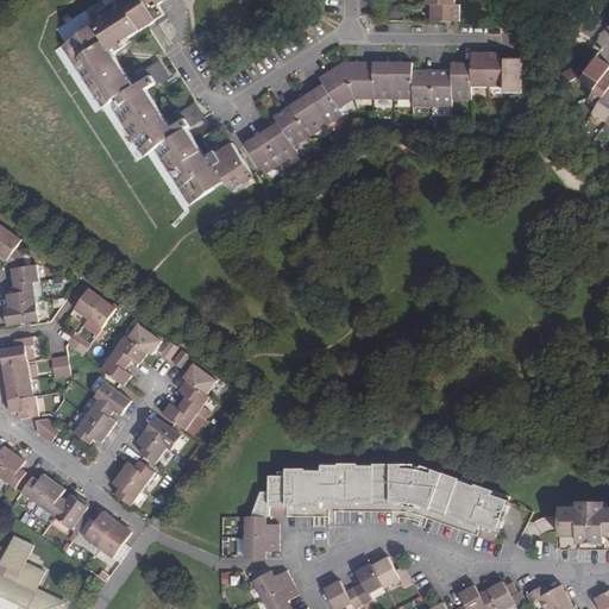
[(230,192),(252,176),(232,143),(215,154),(213,149),(203,155),(189,133),(186,129),(202,118),(194,105),(167,123),(145,89),(156,83),(156,85),(168,76),(158,62),(130,81),(112,54),(126,45),(123,42),(150,24),(155,20),(157,24),(167,18),(158,6),(165,0),(101,0),(56,30),(64,44),(55,51),(94,113),(101,108),(135,162),(146,155),(182,211),(224,183),(230,192)]
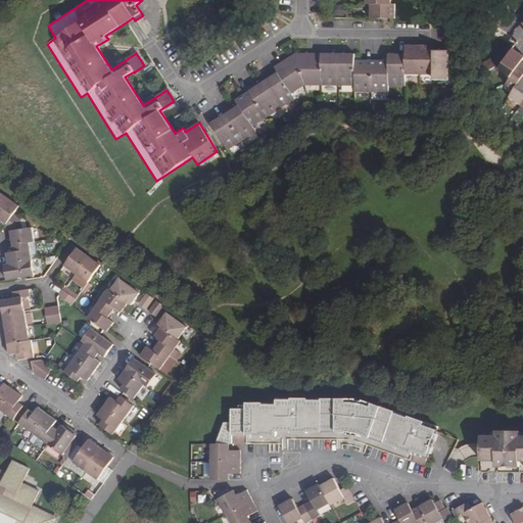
[(391,5),(391,0),(367,0),(367,5),(371,5),(370,18),(395,18),(395,4),(391,5)]
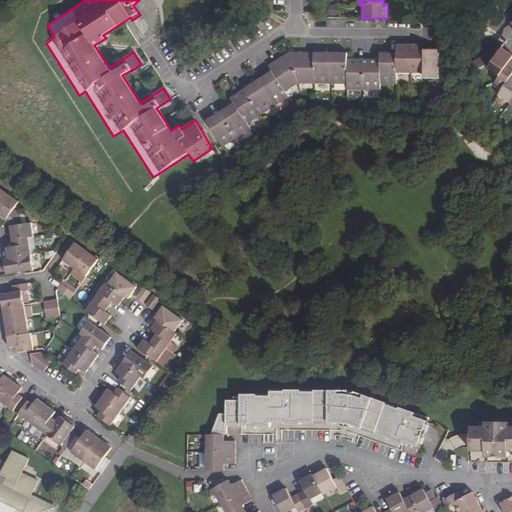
[(411,45),(396,45),(396,54),(396,73),(410,73),(411,45)]
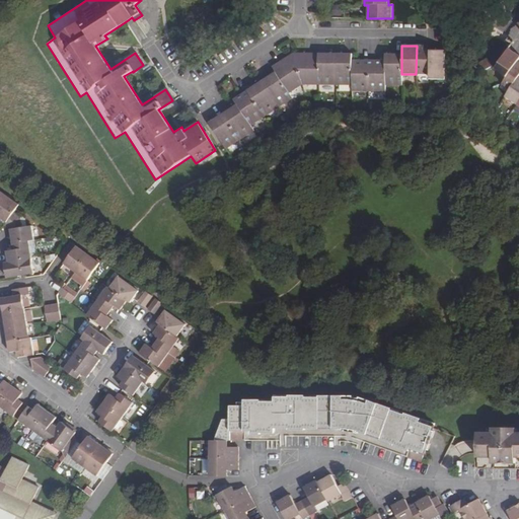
[(430,74),(430,51),(423,51),(423,46),(417,46),(416,74),(430,74)]
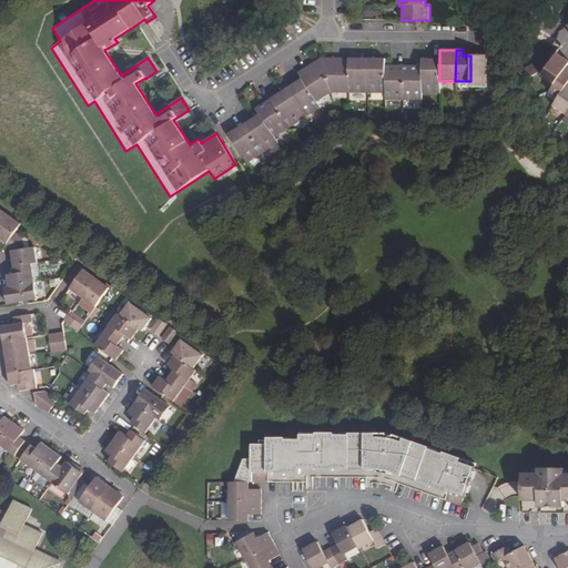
[(558,52),(543,74),(556,83),(567,67),(567,66),(567,59),(565,57),(558,52)]
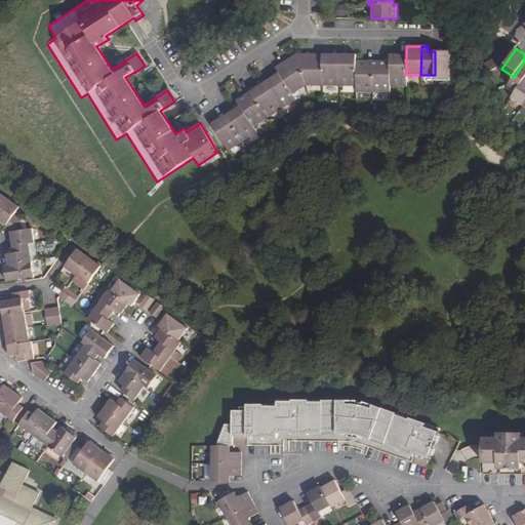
[(449,80),(449,51),(435,51),(435,75),(435,80),(449,80)]
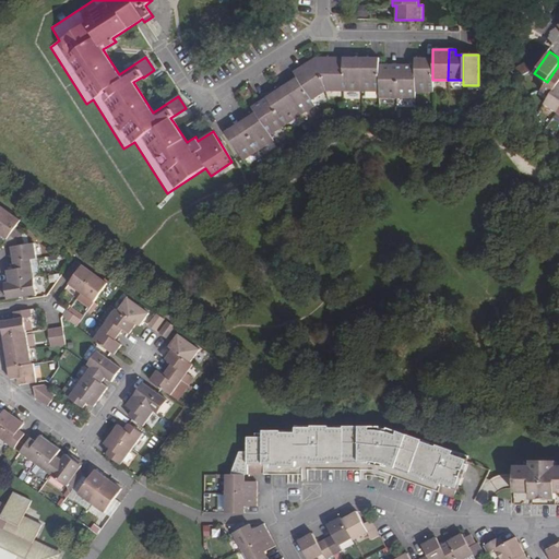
[(432,80),(432,59),(415,58),(414,66),(378,64),(378,58),(316,58),(293,72),(296,78),(251,108),(253,113),(225,132),(242,161),(273,141),(270,135),(314,106),(311,100),(325,91),(378,92),(378,98),(414,98),(414,93),(432,92),(432,80)]
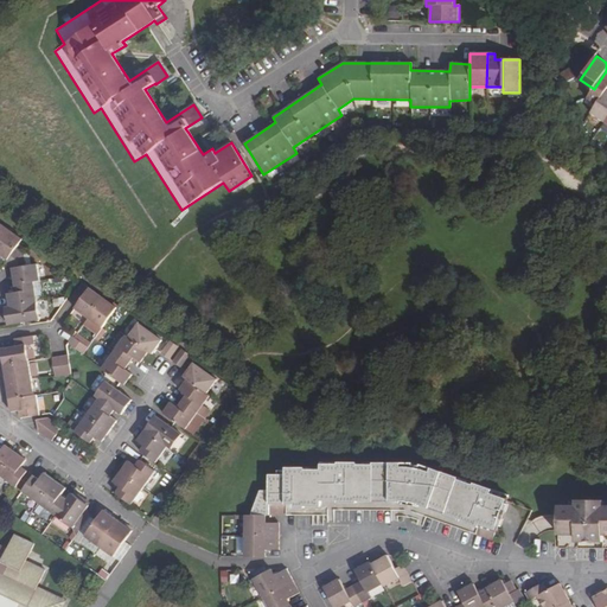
[(572,69),(562,74),(567,83),(576,77),(572,69)]
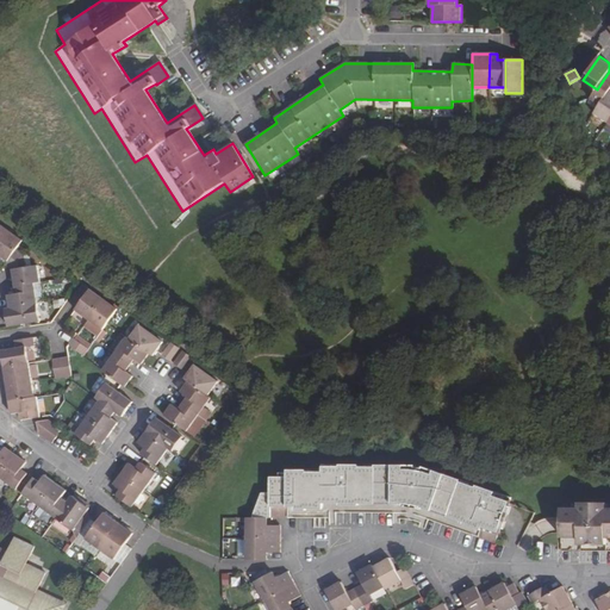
[(597,89),(591,99),(601,105),(609,91),(609,72),(597,89)]
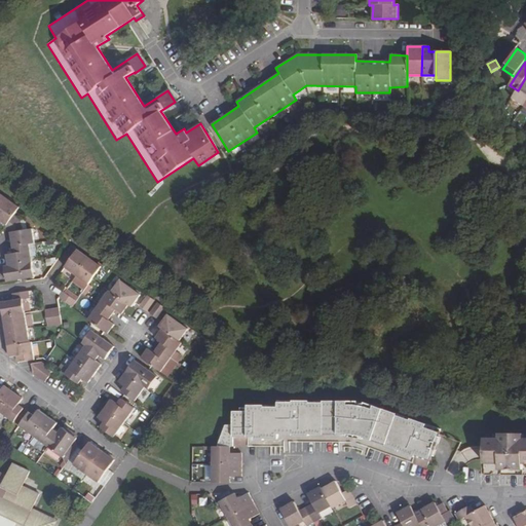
[(525,78),(518,90),(513,98),(525,105),(525,103),(525,78)]
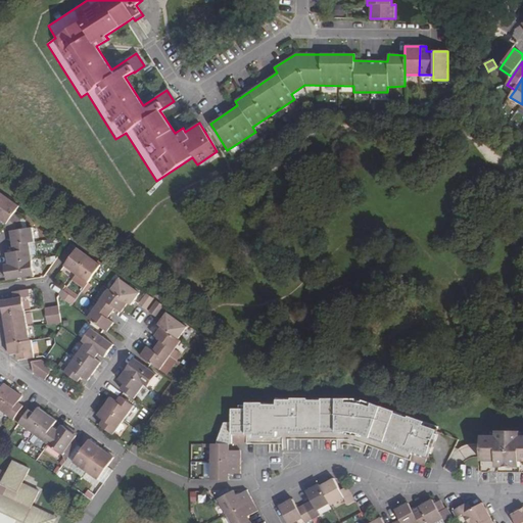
[(18,207),(7,198),(0,207),(0,220),(6,224),(13,215),(18,207)]
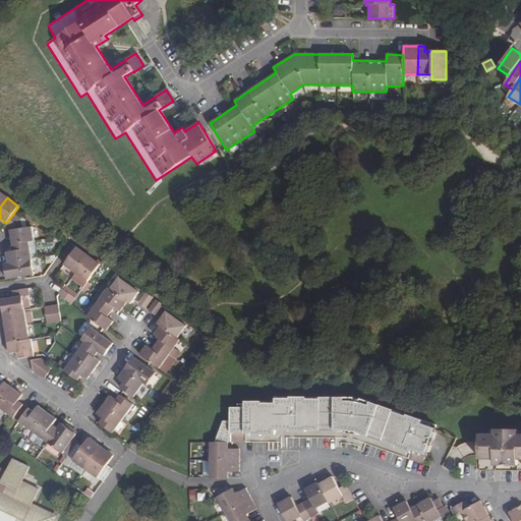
[(19,217),(13,214),(6,223),(4,227),(10,232),(11,238),(12,245),(29,242),(34,241),(32,228),(21,228),(19,217)]
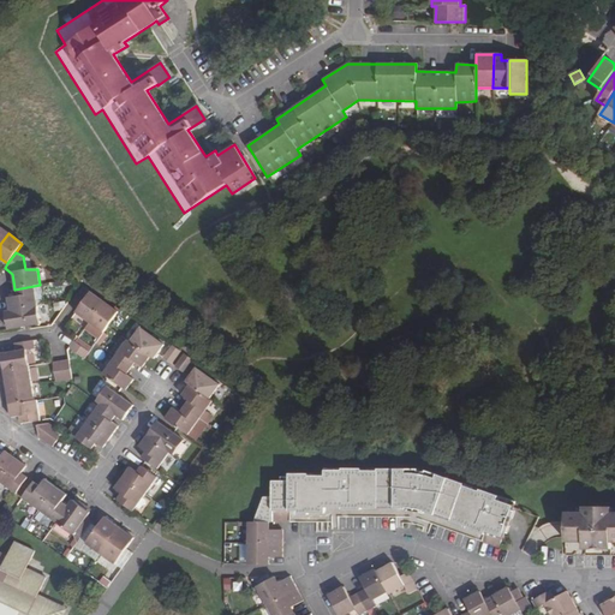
[(37,308),(34,286),(15,290),(16,293),(16,297),(7,298),(9,311),(37,308)]
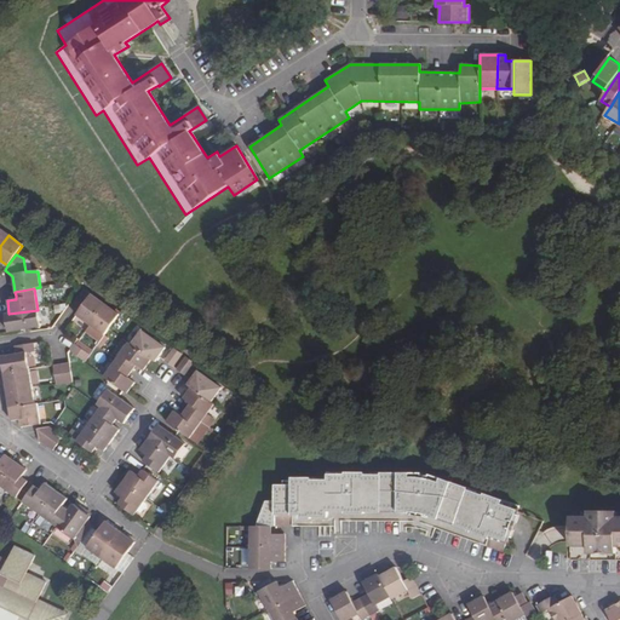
[(104,305),(85,291),(73,305),(79,310),(76,315),(90,325),(104,305)]
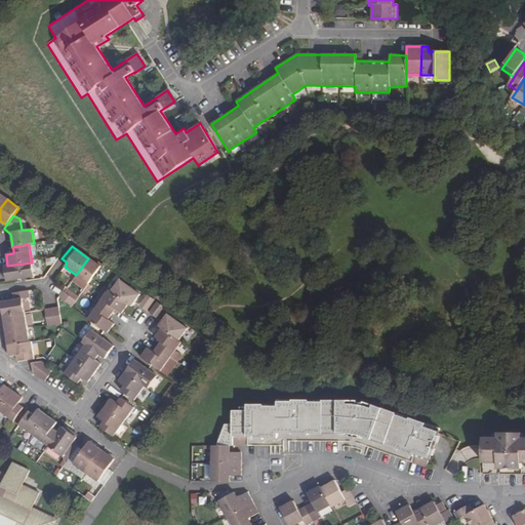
[(101,267),(88,258),(76,275),(87,283),(91,278),(101,267)]
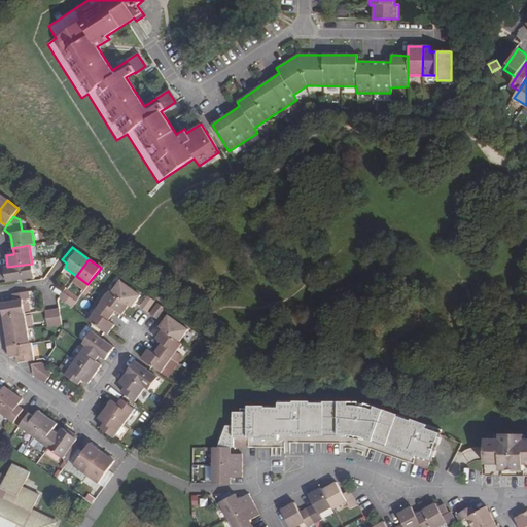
[(34,278),(32,264),(7,267),(4,268),(5,275),(6,282),(24,279),(34,278)]
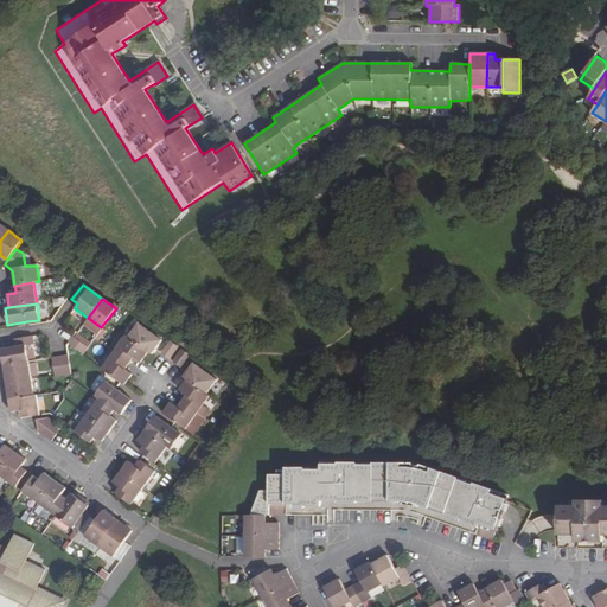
[(138,324),(128,338),(147,352),(151,355),(154,350),(160,342),(138,324)]
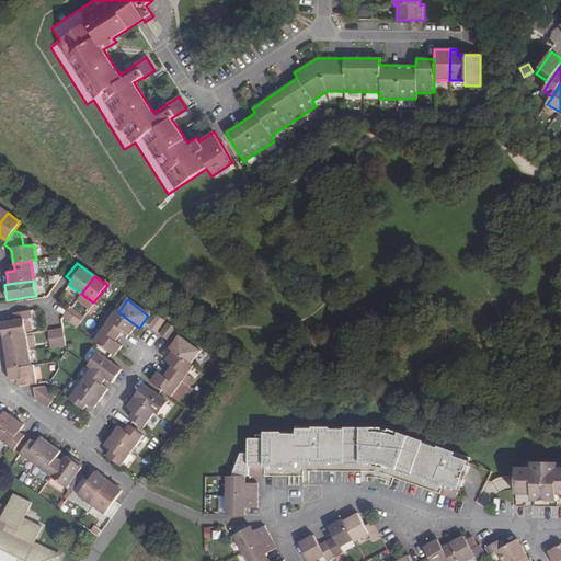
[(118,312),(116,310),(105,327),(118,336),(121,334),(123,331),(129,334),(136,325),(118,312)]
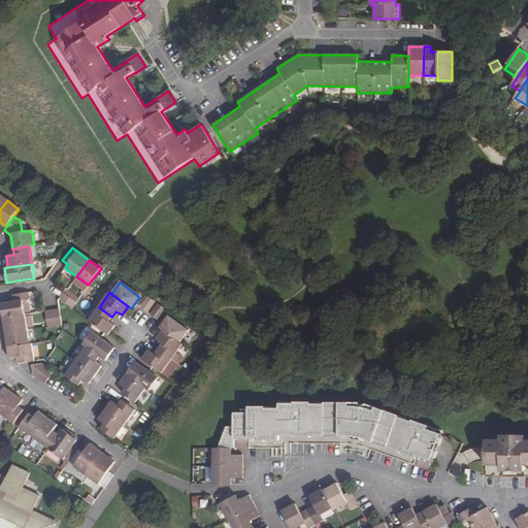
[(30,299),(29,293),(12,295),(13,302),(1,304),(2,310),(3,319),(25,315),(23,300),(30,299)]
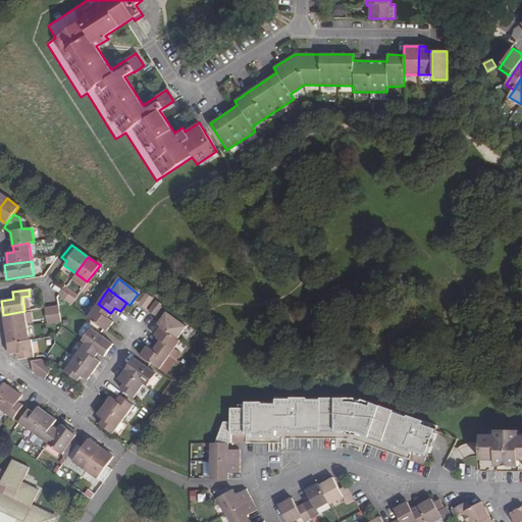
[(74,300),(63,291),(62,290),(58,296),(70,305),(74,300)]
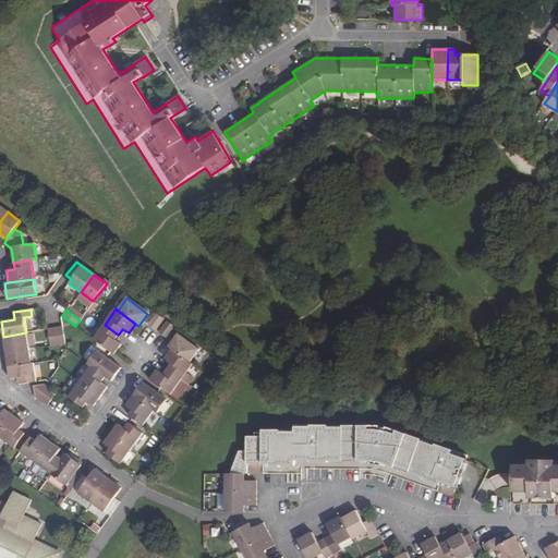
[(162,319),(156,314),(147,325),(155,330),(162,319)]
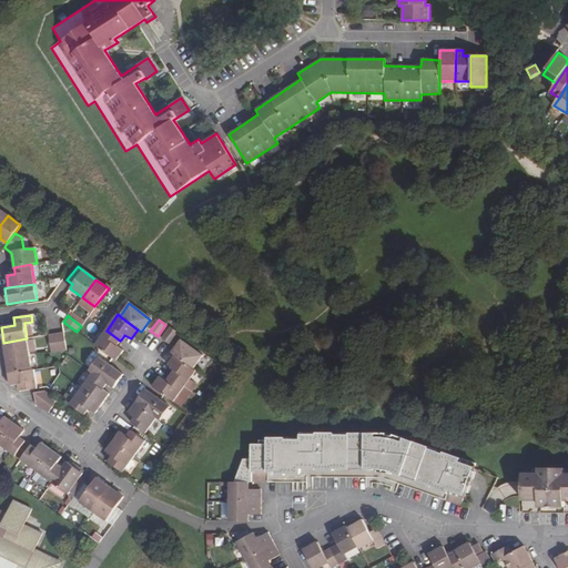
[(169,344),(176,333),(170,328),(162,340),(169,344)]
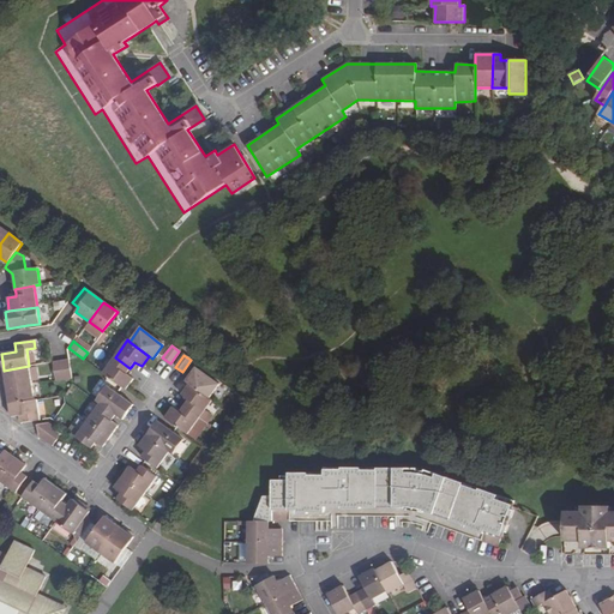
[(130,368),(115,357),(103,373),(125,390),(132,380),(126,374),(127,372),(130,368)]
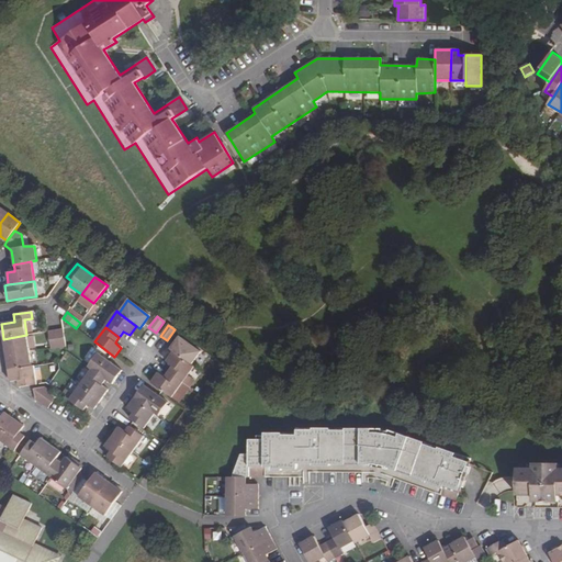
[(63,329),(55,330),(58,348),(65,347),(63,329)]
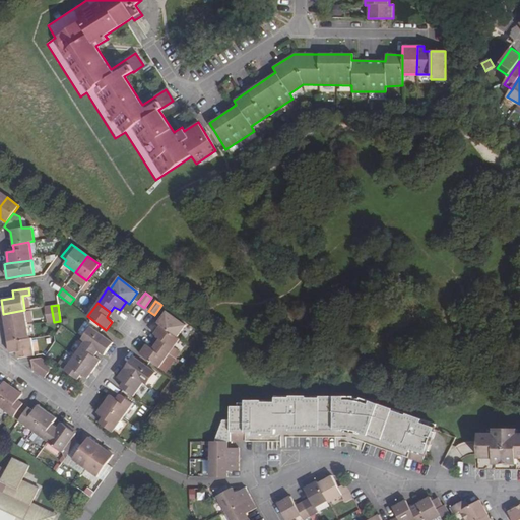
[(54,322),(51,306),(45,307),(47,322),(47,323),(54,322)]
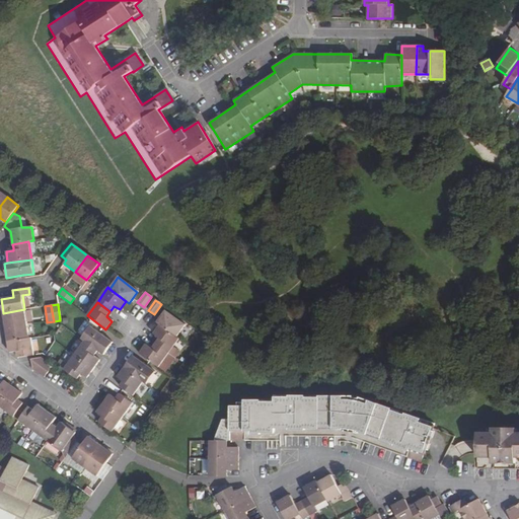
[(27,324),(24,309),(3,313),(4,321),(6,327),(27,324)]
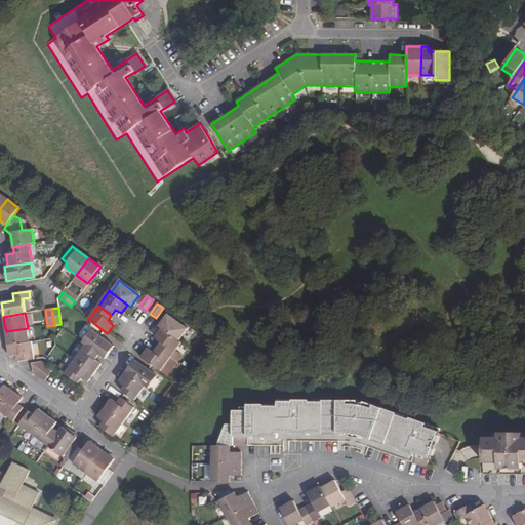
[(167,315),(161,323),(159,326),(162,328),(178,340),(187,329),(167,315)]
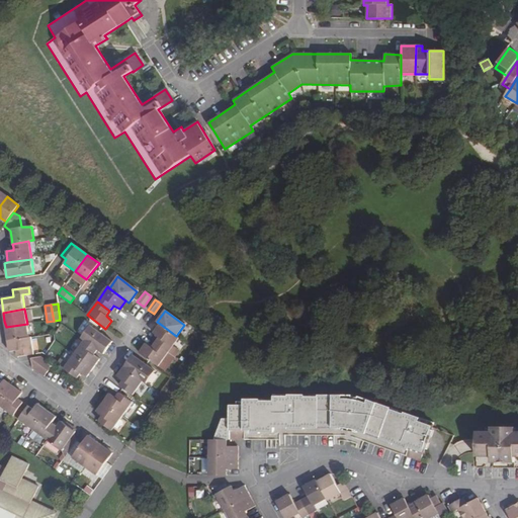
[(29,338),(27,324),(6,327),(7,335),(8,342),(29,338)]
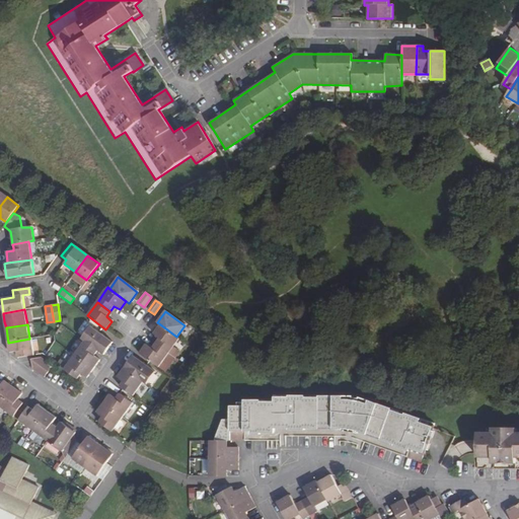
[(169,353),(179,339),(176,337),(160,324),(153,334),(159,338),(157,341),(155,343),(169,353)]
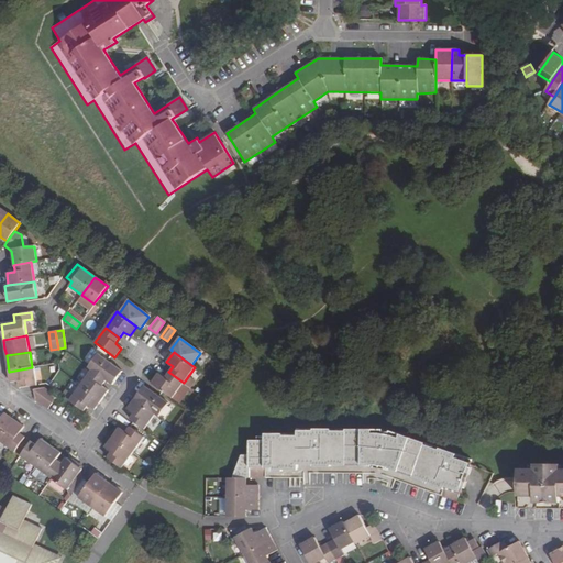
[(110,363),(98,354),(88,367),(91,370),(106,381),(112,385),(122,372),(110,363)]
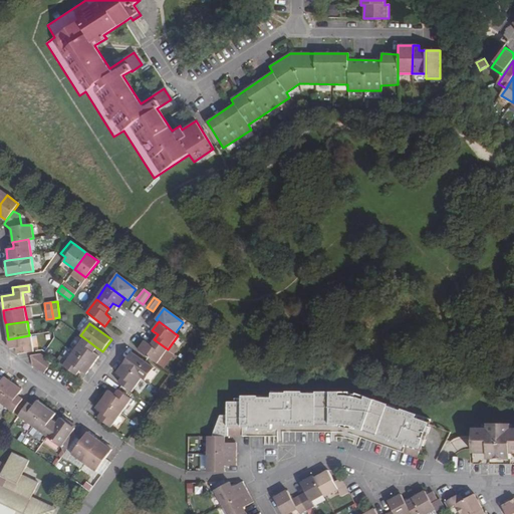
[(34,352),(31,335),(29,335),(8,339),(9,344),(9,349),(16,348),(18,354),(34,352)]
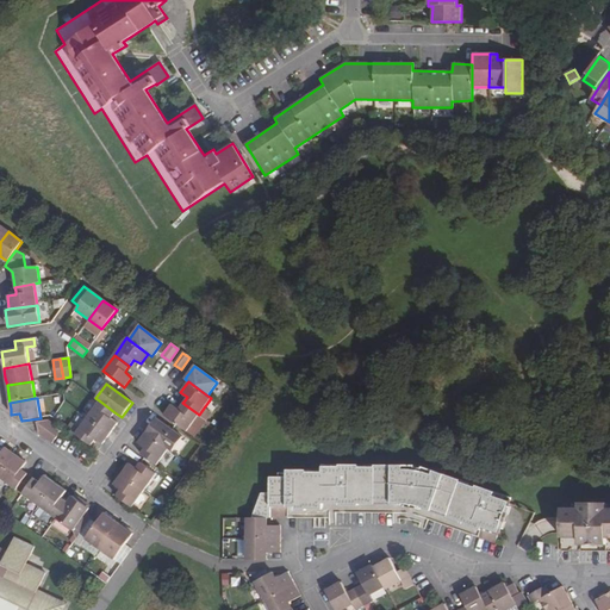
[(114,412),(99,400),(86,418),(109,435),(117,423),(110,418),(112,415),(114,412)]
